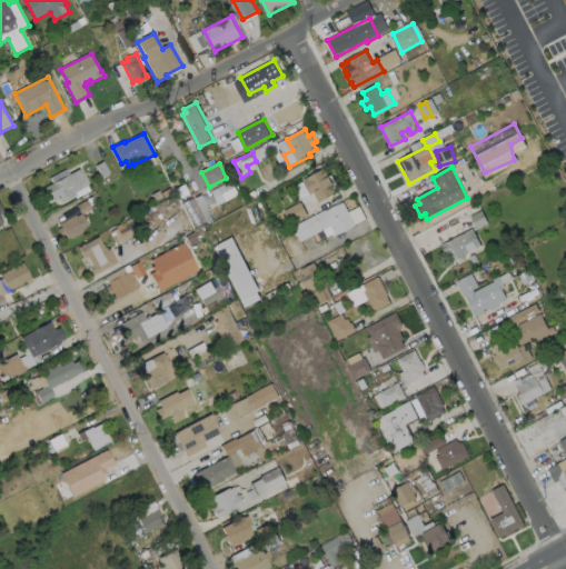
[(326,168),(330,177),(333,175),(337,182),(334,185),(338,193),(320,202),(315,192),(311,195),(304,180),(308,179),(307,178),(326,168)]
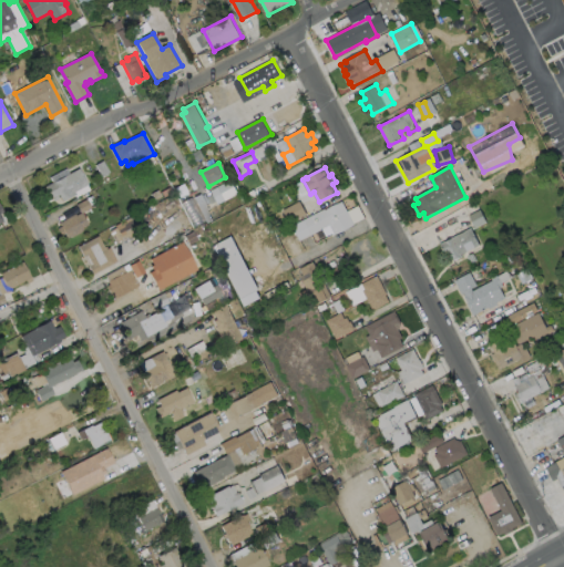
[(91,191),(78,197),(77,195),(64,202),(61,194),(53,198),(47,187),(81,168),(90,185),(89,185),(91,191)]
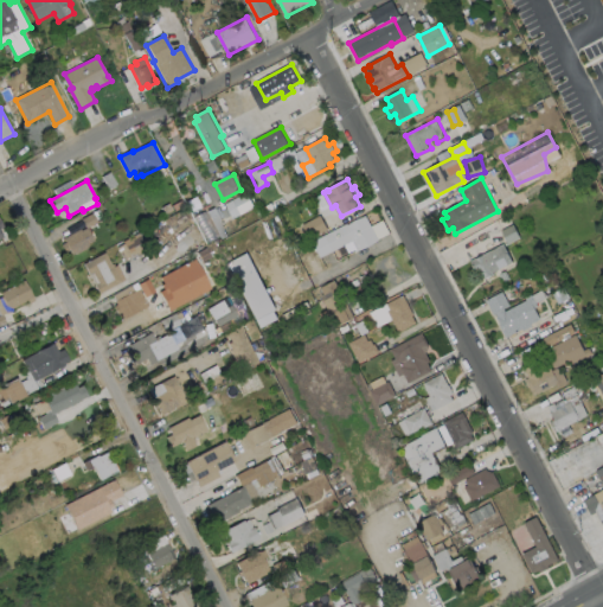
[(256,208),(235,219),(226,204),(248,192),(256,208)]
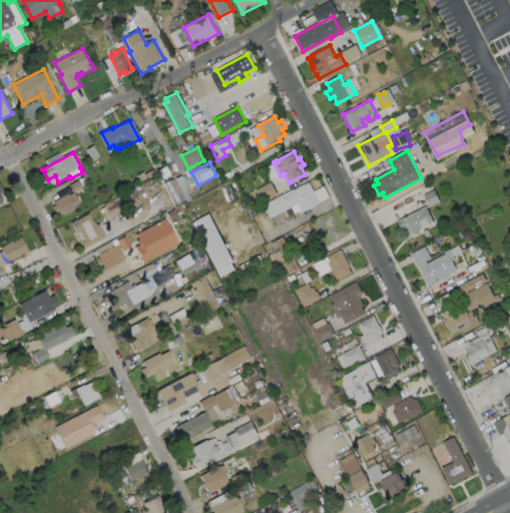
[(166,182),(176,204),(192,197),(182,175),(166,182)]
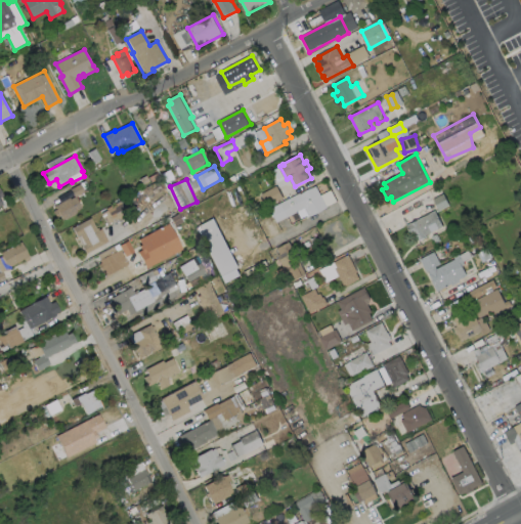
[(285,198),(278,185),(263,193),(269,206),(285,198)]
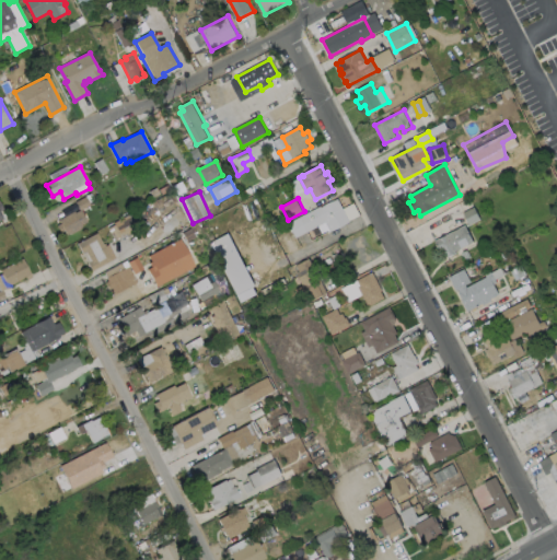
[(339,198),(351,221),(332,232),(327,222),(297,238),(289,223),(322,206),(323,208),(339,198)]
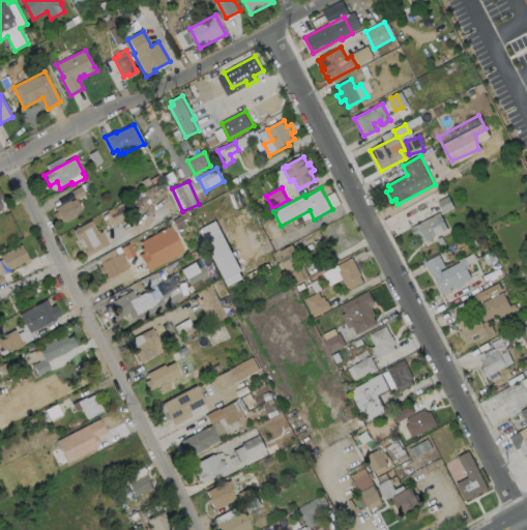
[(78,199),(83,210),(78,212),(79,214),(76,215),(77,216),(68,222),(67,221),(64,223),(62,217),(58,219),(55,213),(58,211),(56,208),(71,200),(72,201),(78,199)]
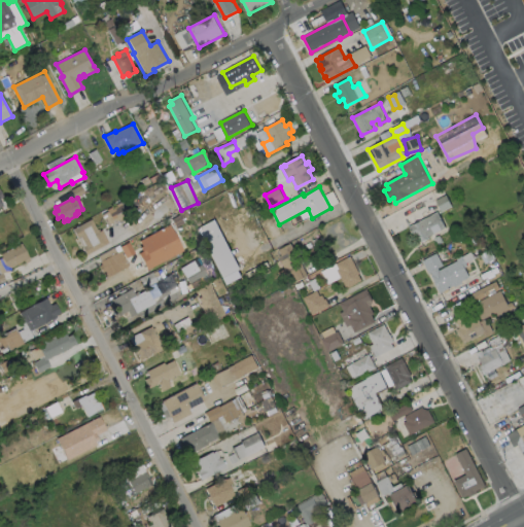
[(129,216),(115,224),(107,209),(121,202),(129,216)]
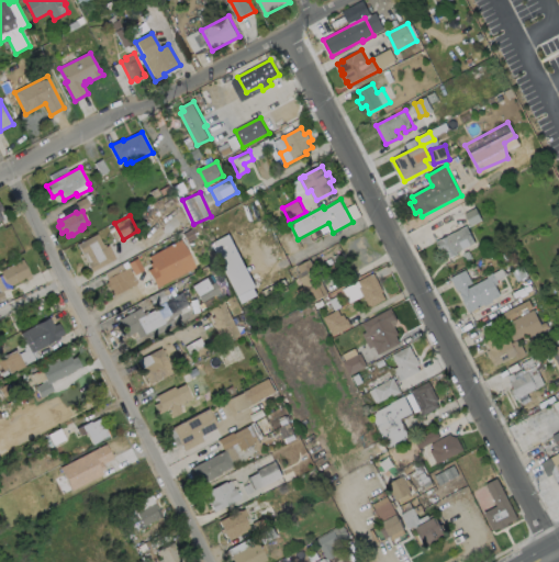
[(477,243),(458,253),(459,255),(450,259),(447,251),(444,254),(437,242),(468,226),(477,243)]
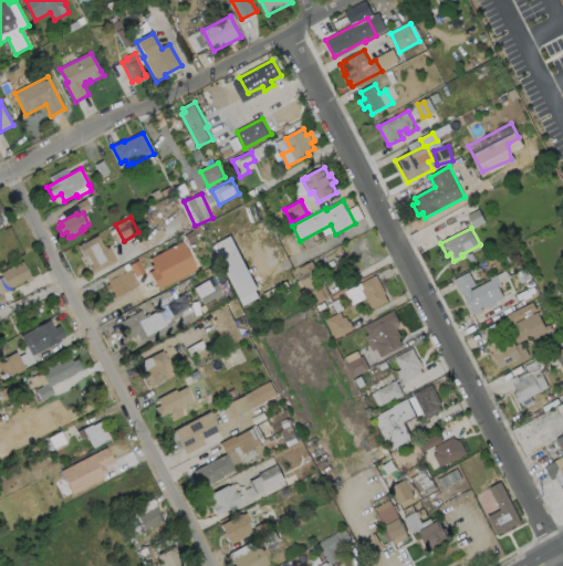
[(98,236),(106,249),(110,247),(117,260),(93,273),(79,245),(98,236)]
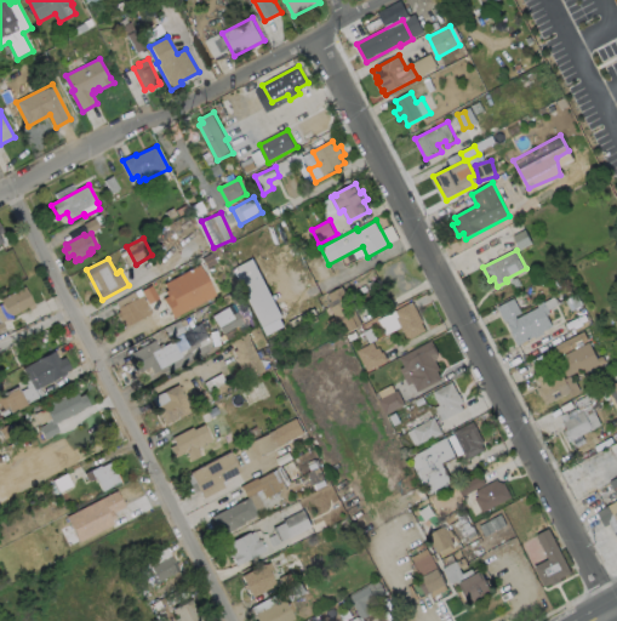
[(284,328),(267,336),(233,269),(255,258),(285,317),(279,320),(284,328)]
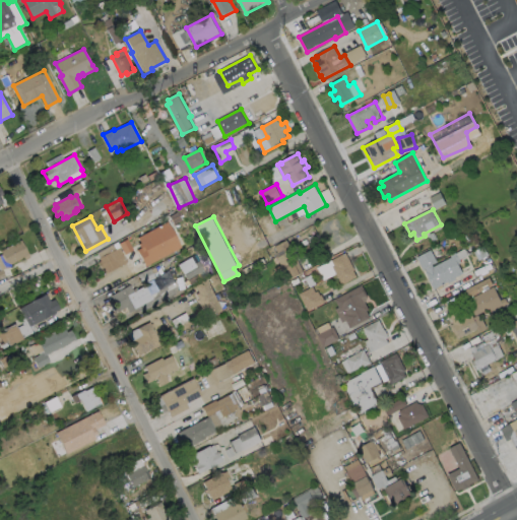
[(182,247),(146,266),(138,250),(141,248),(139,244),(141,243),(138,238),(168,221),(182,247)]
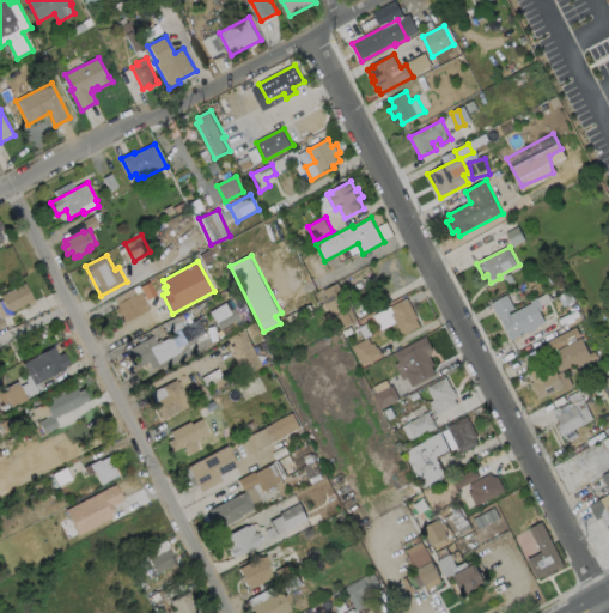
[(6,326),(0,328),(0,301),(2,299),(1,296),(25,283),(34,299),(10,313),(11,313),(2,317),(6,326)]
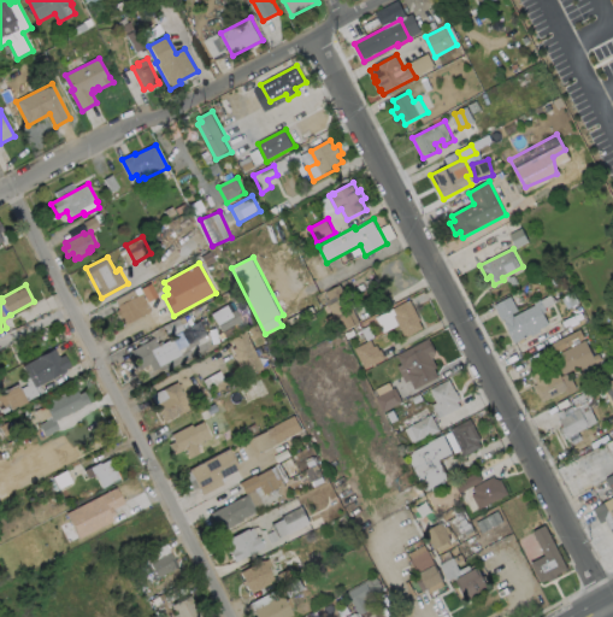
[(342,285),(345,289),(347,289),(349,294),(348,295),(363,323),(346,331),(342,324),(332,329),(328,319),(336,315),(329,300),(331,299),(328,292),(342,285)]
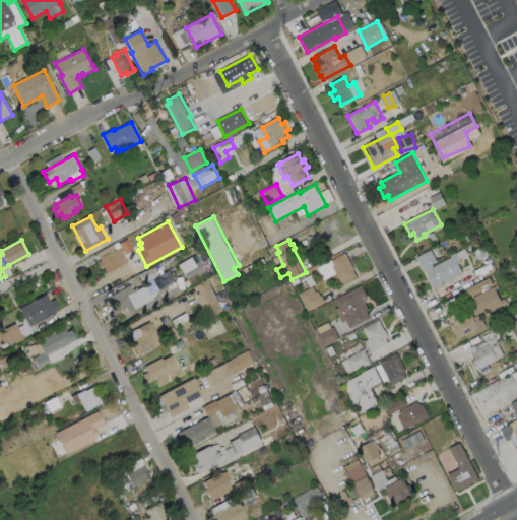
[(114,245),(116,249),(120,247),(128,262),(108,273),(100,258),(101,257),(99,253),(114,245)]
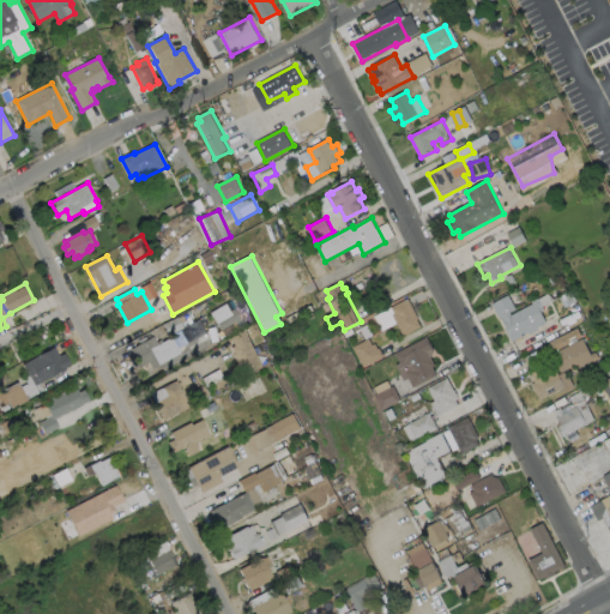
[(550,294),(554,301),(543,307),(545,309),(542,312),(548,323),(538,327),(539,330),(531,335),(530,332),(513,342),(509,335),(511,335),(503,320),(505,320),(503,317),(501,318),(494,304),(509,295),(518,309),(512,312),(513,314),(535,302),(533,301),(539,299),(550,294)]
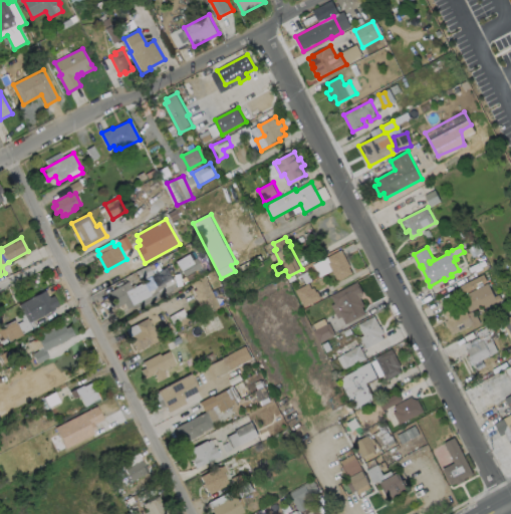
[(351,267),(354,273),(339,281),(333,271),(321,277),(315,264),(343,250),(352,266),(351,267)]
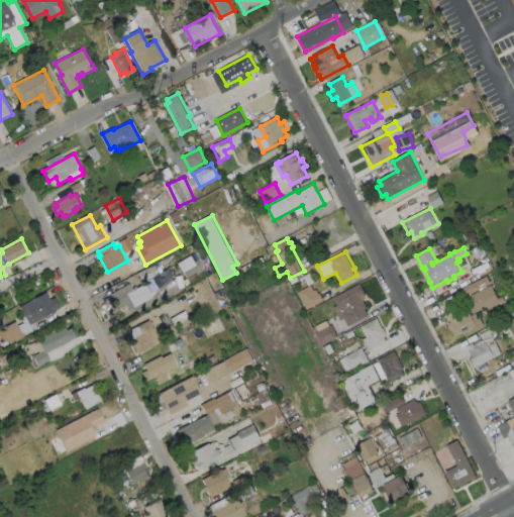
[(179,263),(187,277),(203,269),(195,253),(179,263)]
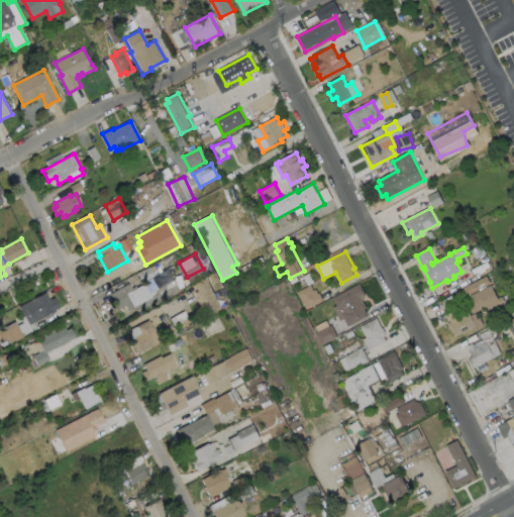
[(222,308),(206,317),(197,299),(198,298),(195,293),(198,291),(194,283),(207,277),(222,308)]
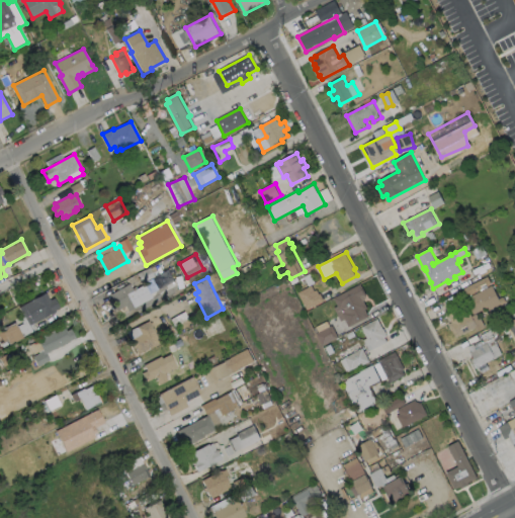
[(130,284),(133,289),(136,287),(137,289),(145,284),(153,297),(129,312),(125,306),(120,310),(121,312),(115,316),(113,312),(114,311),(110,304),(114,300),(111,294),(130,284)]
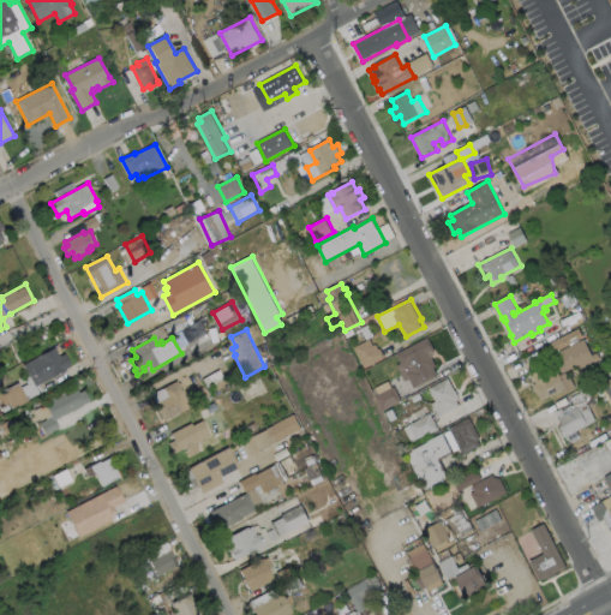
[(365,368),(384,358),(375,338),(355,346),(365,368)]
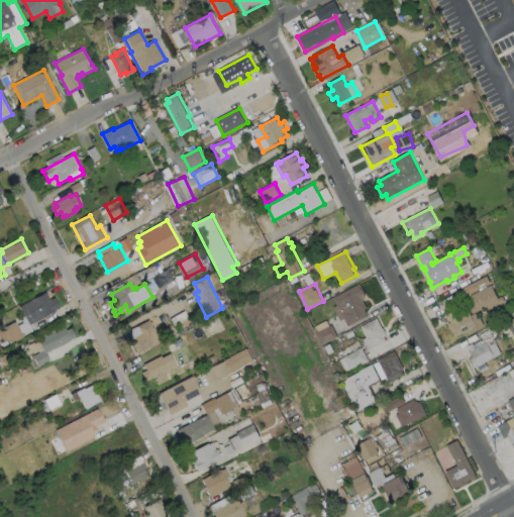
[(370,316),(349,326),(345,318),(341,320),(335,307),(338,305),(334,298),(362,284),(367,294),(367,297),(366,299),(365,301),(369,308),(366,309),(370,316)]
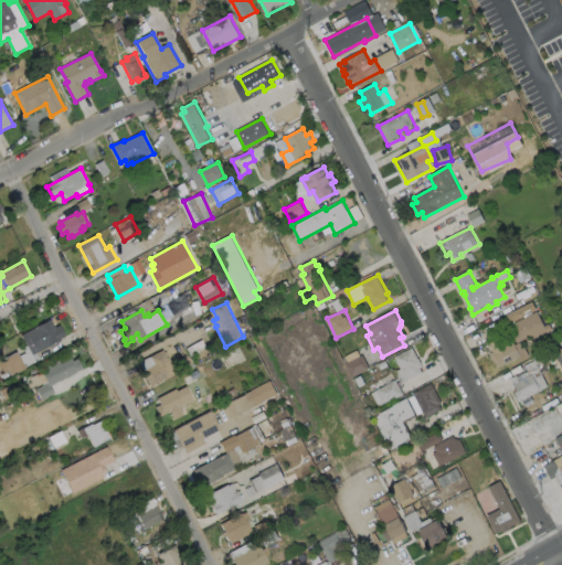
[(538,311),(545,326),(550,323),(553,330),(536,339),(533,336),(518,343),(509,326),(538,311)]
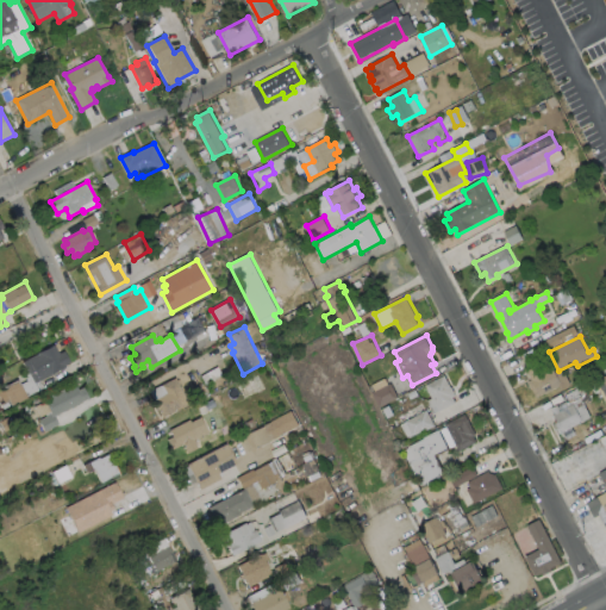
[(55,344),(58,353),(60,353),(60,354),(64,352),(70,363),(66,366),(67,367),(41,380),(44,387),(27,397),(27,398),(12,405),(8,399),(4,402),(0,393),(0,390),(4,388),(2,387),(18,379),(22,385),(27,381),(25,377),(29,374),(23,362),(39,354),(39,353),(55,344)]
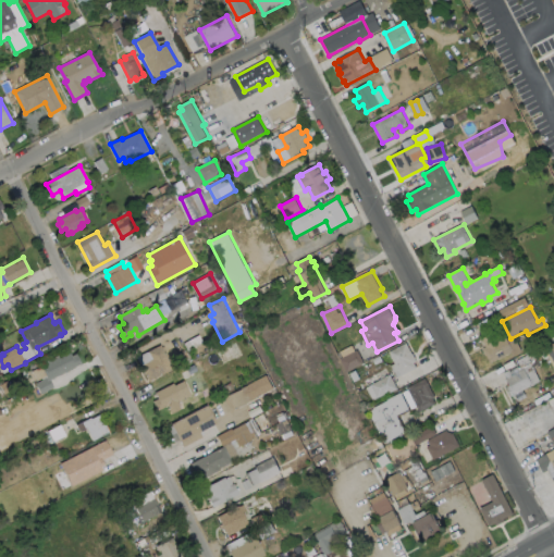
[(503,329),(508,339),(514,337),(517,343),(518,343),(522,351),(514,356),(512,353),(491,362),(484,348),(487,347),(483,338),(503,329)]
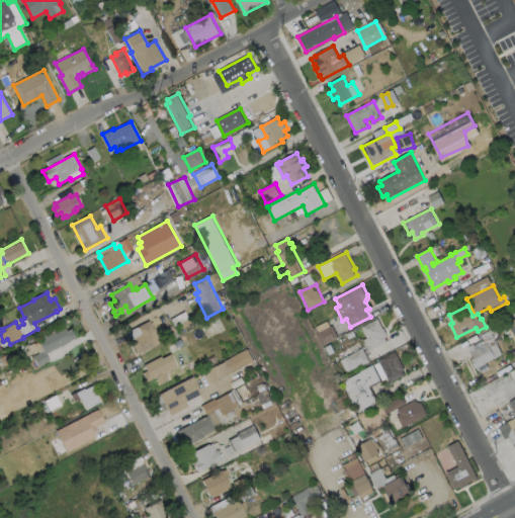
[(379,319),(384,329),(388,334),(389,336),(387,337),(389,342),(374,349),(363,327),(379,319)]
